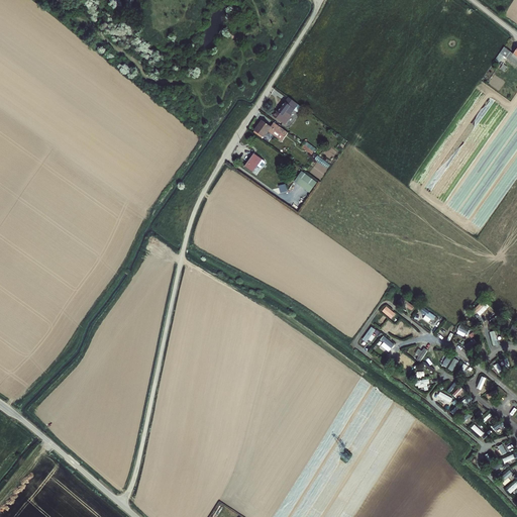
[(505,45),(496,58),(500,61),(505,54),(510,58),(514,53),(505,45)]
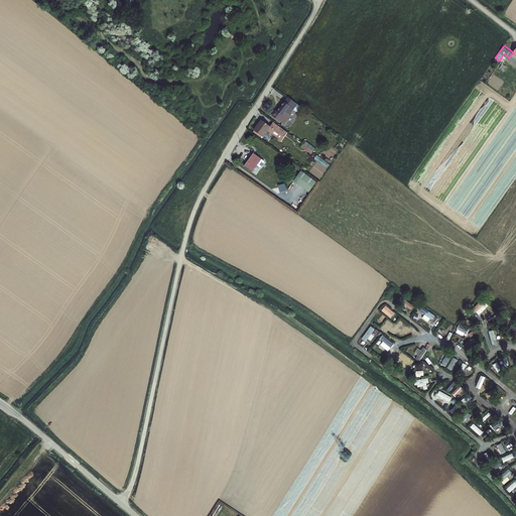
[(296,103),(288,97),(279,109),(278,110),(277,109),(274,113),(286,121),(293,112),(291,111),(295,106),(294,105),(296,103)]
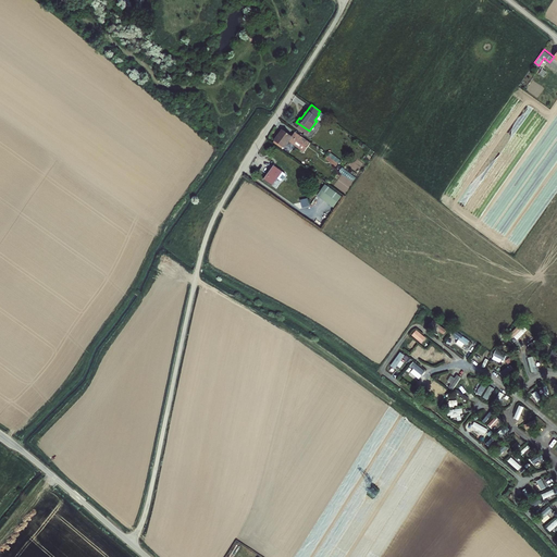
[(313,139),(297,128),(294,133),(285,127),(277,138),(287,145),(293,137),(299,141),(294,149),(298,152),(306,141),(310,144),(313,139)]
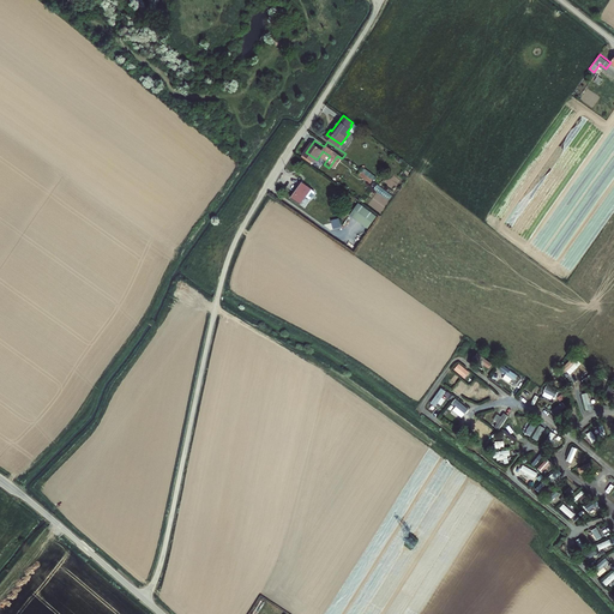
[(369,184),(374,176),(363,168),(359,175),(369,184)]
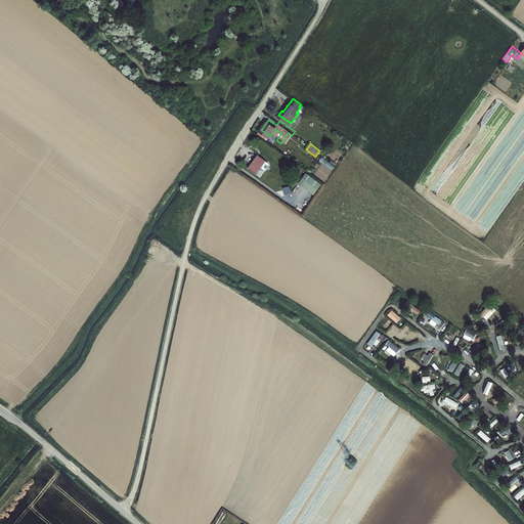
[(271,164),(260,155),(253,164),(265,173),(271,164)]
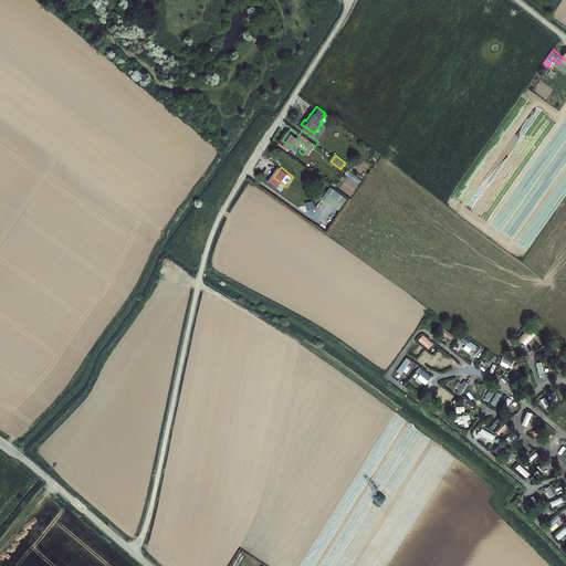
[(345,175),(355,182),(353,186),(356,188),(362,180),(348,170),(345,175)]
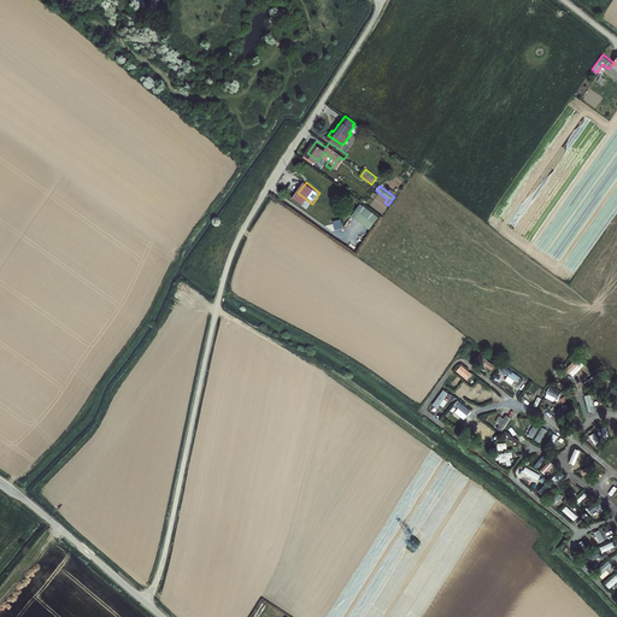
[(360,203),(351,216),(369,229),(378,217),(360,203)]
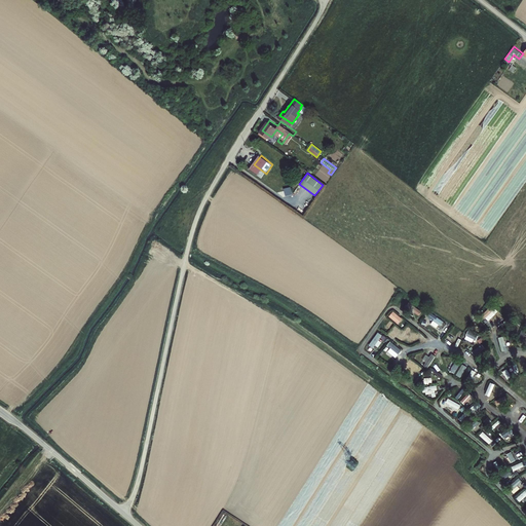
[(285,196),(292,194),(289,188),(283,191),(285,196)]
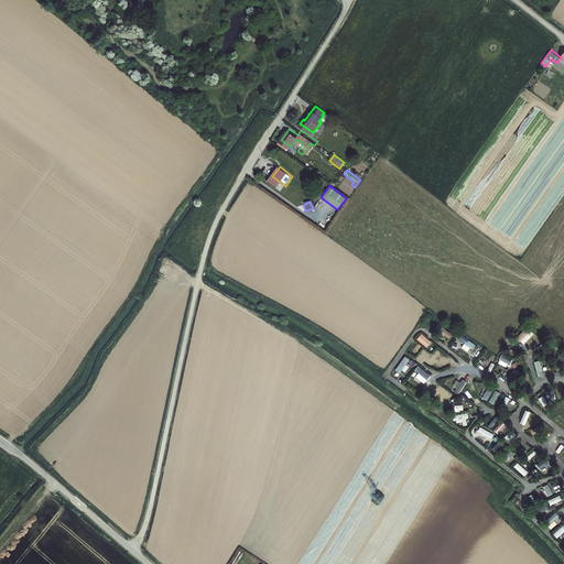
[(434,329),(449,338),(453,333),(437,324),(434,329)]
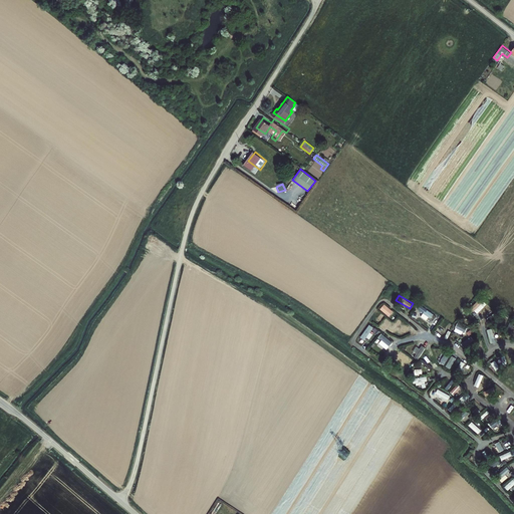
[(383,304),(379,309),(390,317),(394,311),(383,304)]
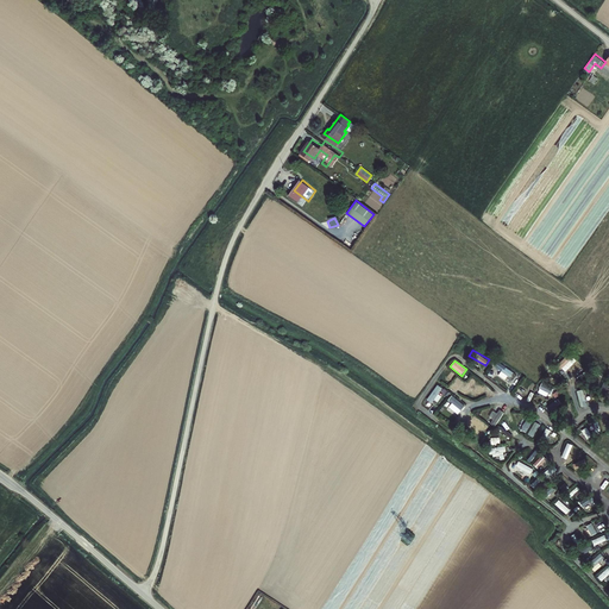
[(501,371),(498,375),(504,380),(507,376),(509,377),(513,371),(498,360),(494,366),(501,371)]
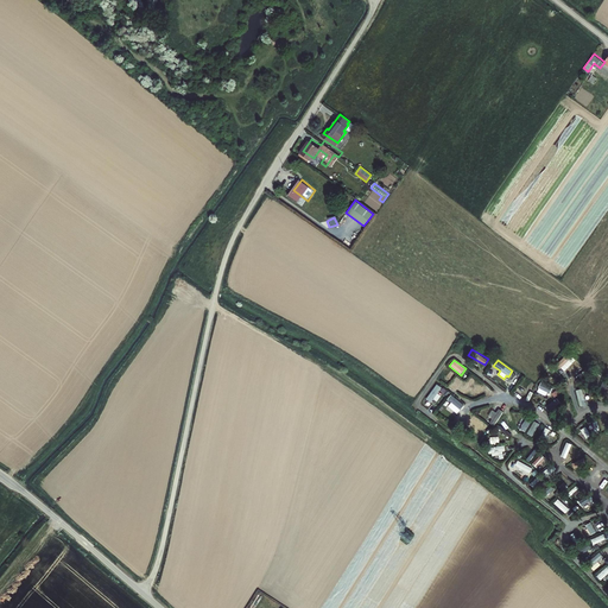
[(565,363),(563,366),(559,361),(555,365),(564,377),(571,371),(565,363)]
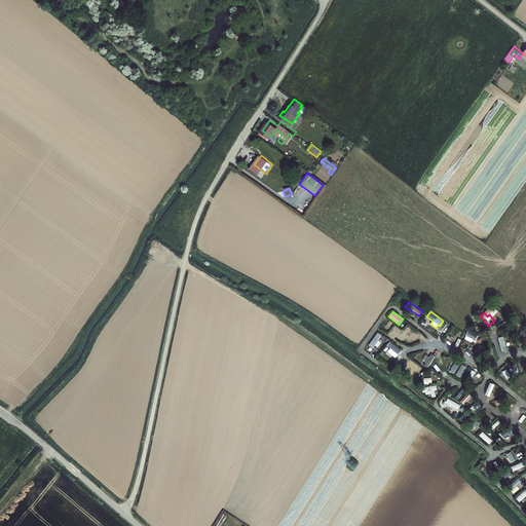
[(384,327),(388,330),(392,324),(388,321),(384,327)]
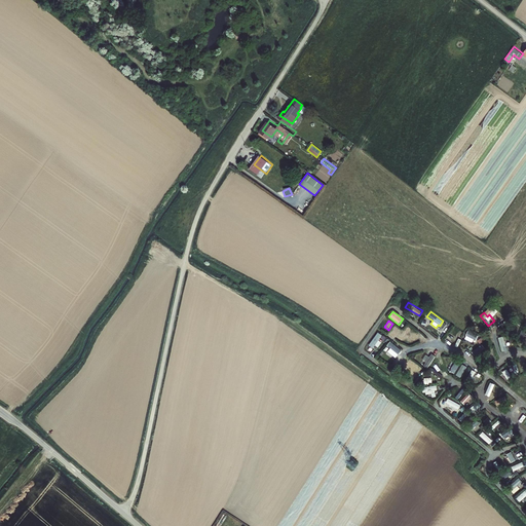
[(408,326),(397,338),(401,342),(412,330),(408,326)]
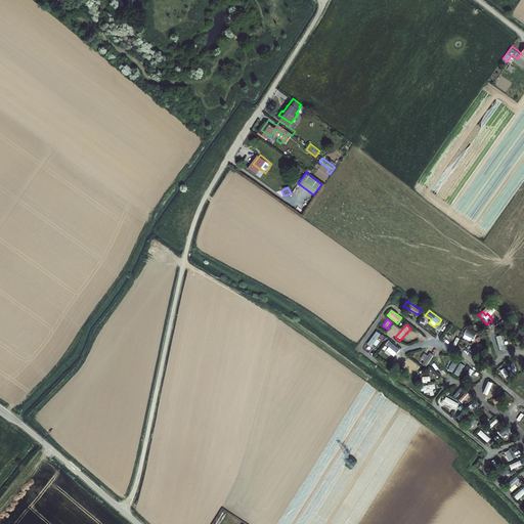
[(393,325),(386,334),(391,339),(399,330),(393,325)]
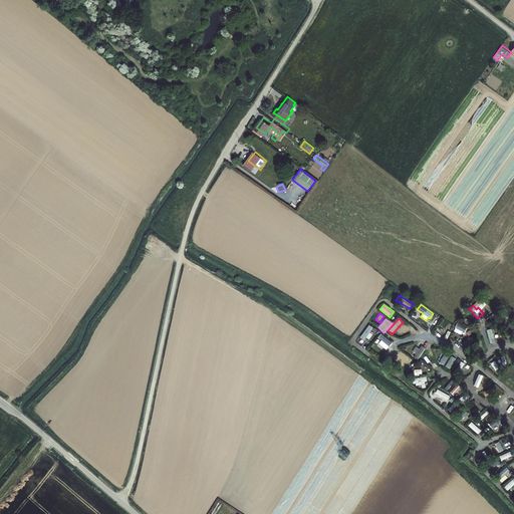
[(454,331),(464,335),(468,327),(457,323),(454,331)]
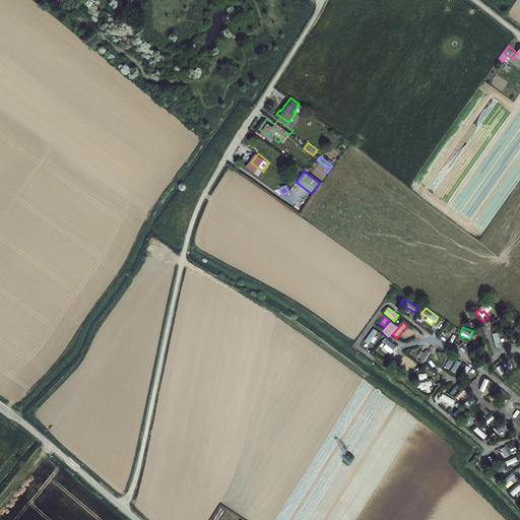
[(393,349),(397,345),(384,335),(380,340),(393,349)]
